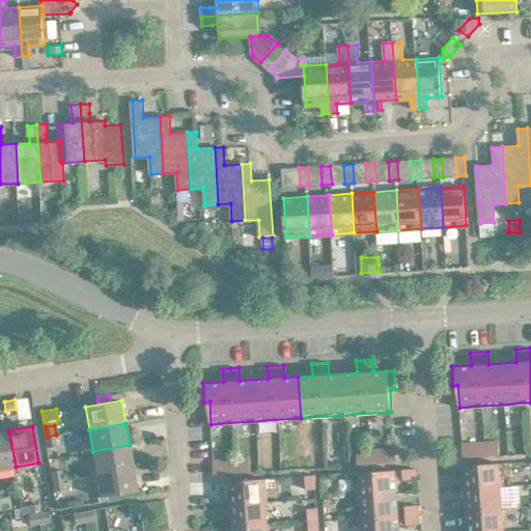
[(8,430),(0,431),(0,469),(16,467),(8,430)]
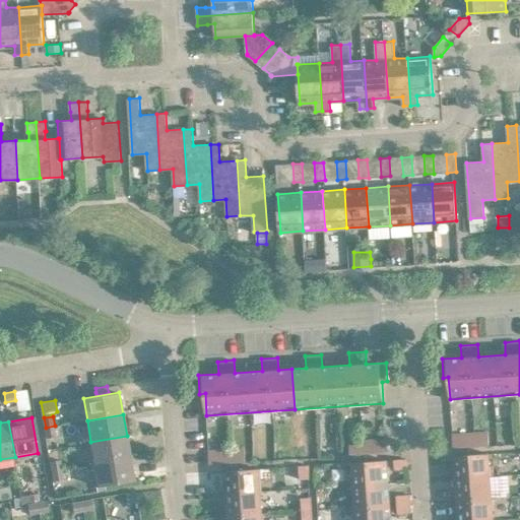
[(55,426),(46,428),(47,438),(56,436),(55,426)]
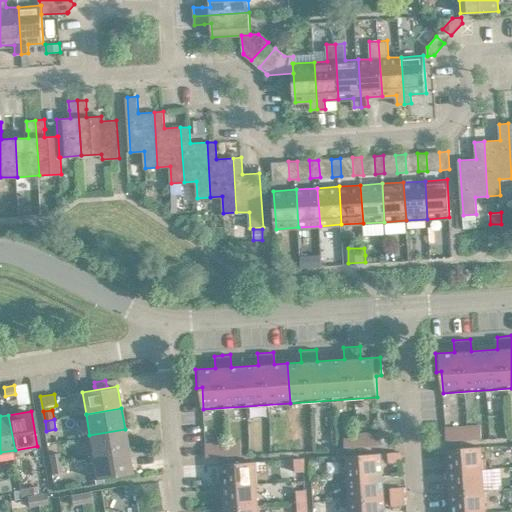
[(445,428),(446,440),(482,438),(481,425),(445,428)]
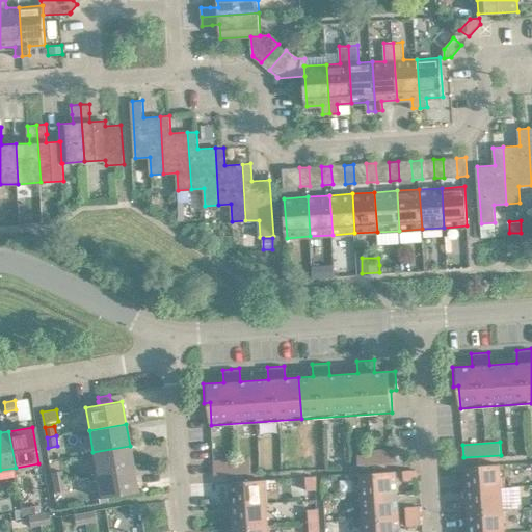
[(92,452),(97,474),(133,468),(130,446),(92,452)]
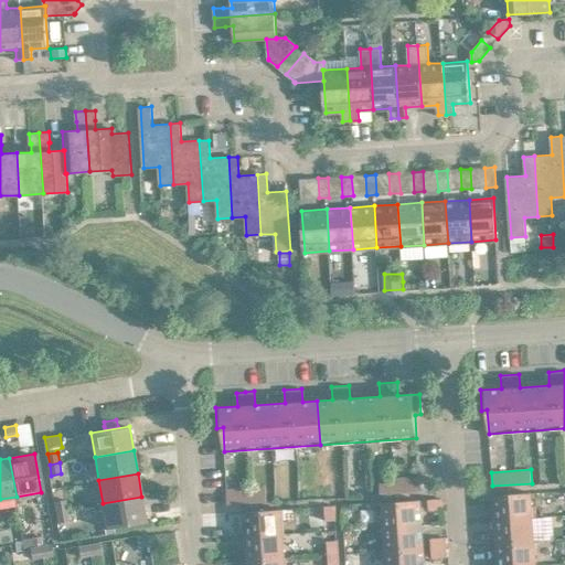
[(419,491),(419,479),(418,477),(380,479),(381,493),(419,491)]
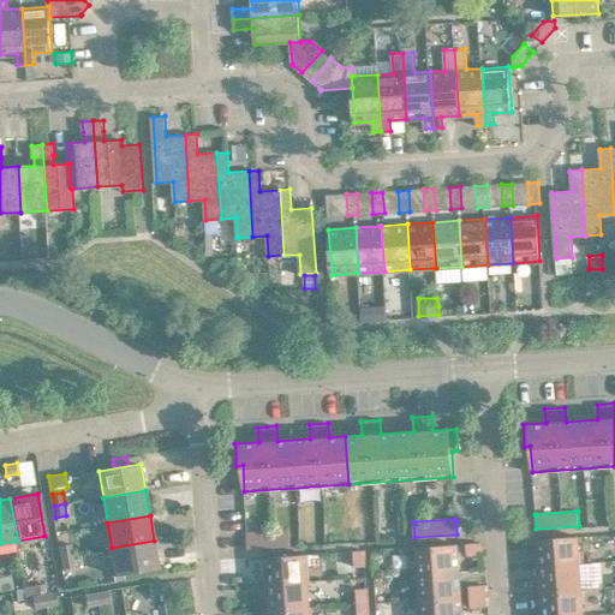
[(246,533),(248,548),(291,545),(290,530),(246,533)]
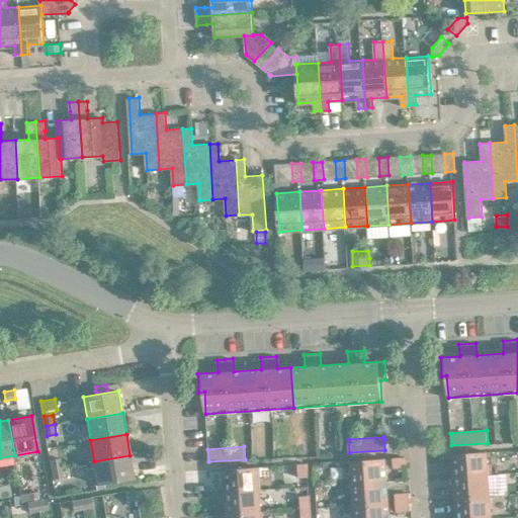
[(452,453),(453,477),(489,473),(487,451),(452,453)]
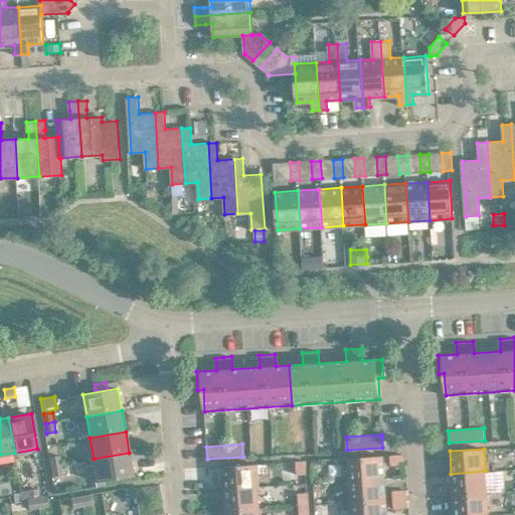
[(129,453),(94,459),(98,481),(133,475),(129,453)]
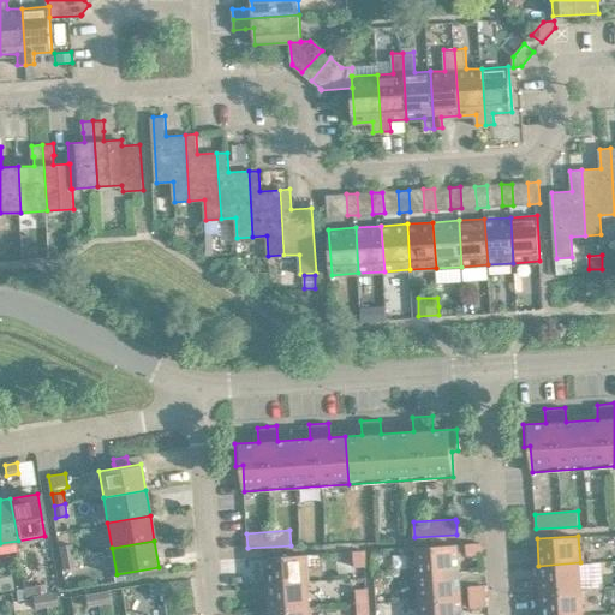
[(482,554),(482,542),(466,543),(467,554),(482,554)]
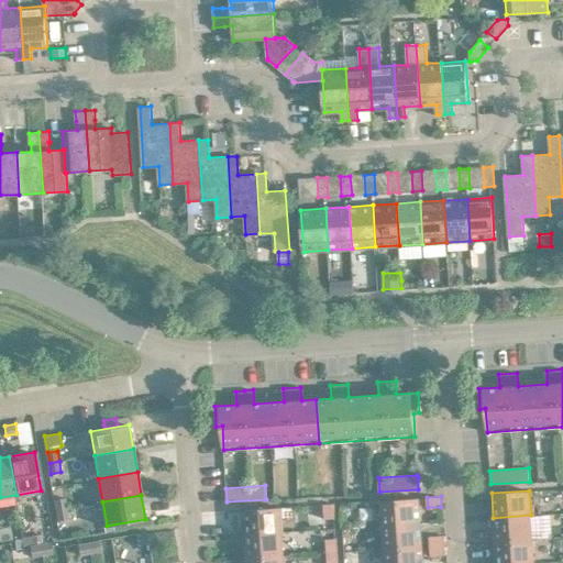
[(55,499),(57,510),(67,508),(65,497),(55,499)]
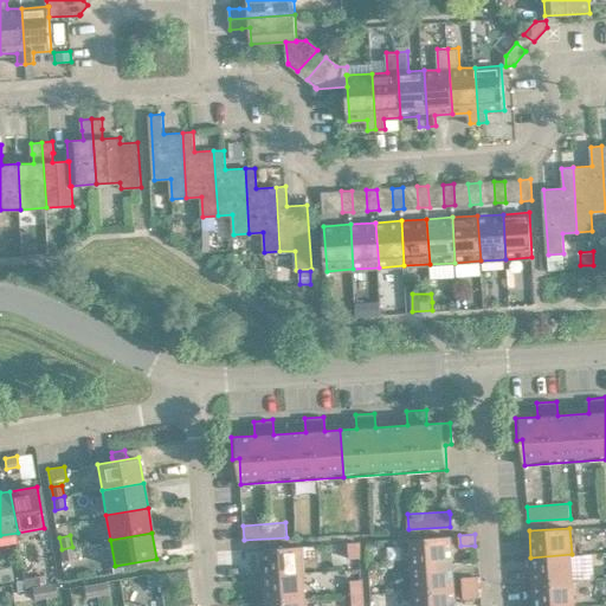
[(410,539),(412,565),(452,562),(451,536),(410,539)]
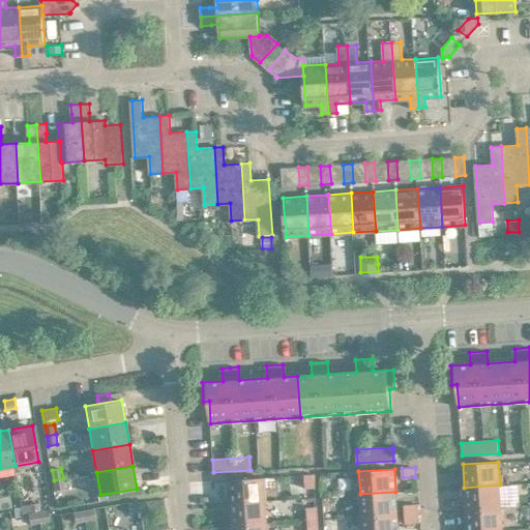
[(315,488),(314,474),(304,474),(305,488),(315,488)]
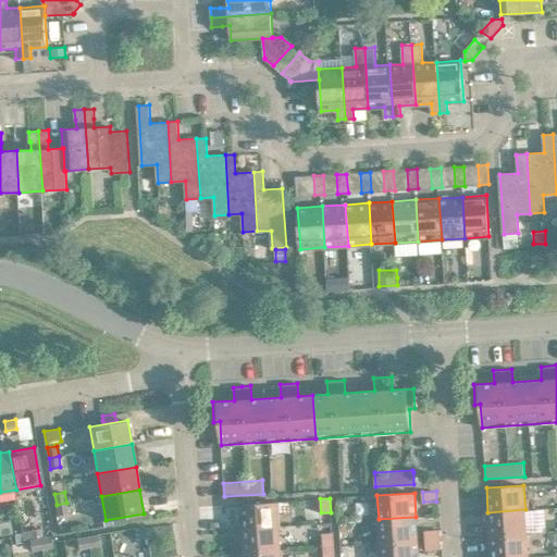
[(240,504),(242,529),(280,525),(277,502),(240,504)]
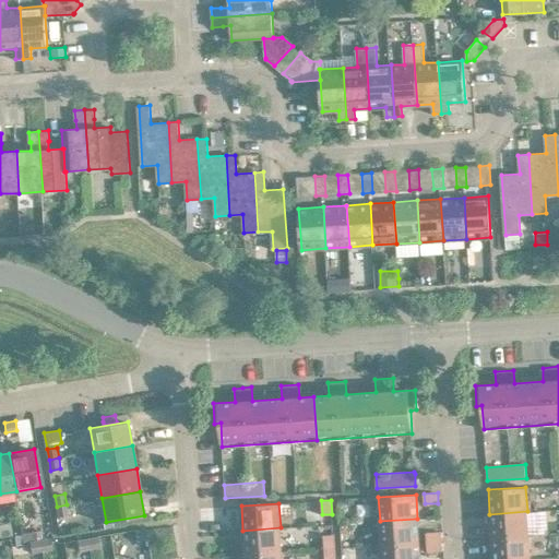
[(67,504),(57,507),(59,516),(69,515),(67,504)]
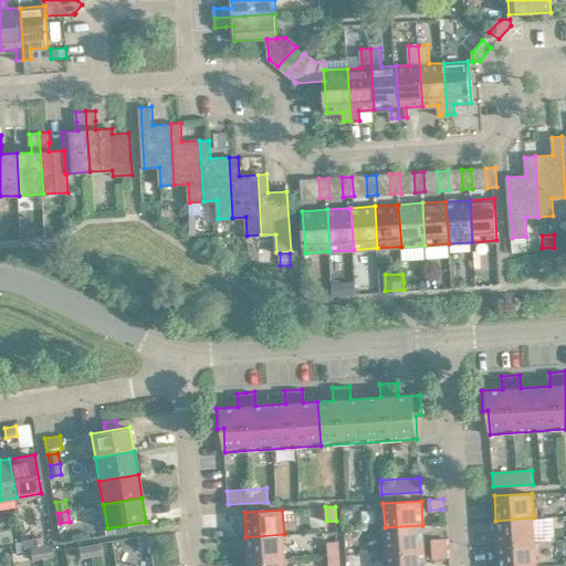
[(495,521),(496,544),(535,542),(534,517),(495,521)]
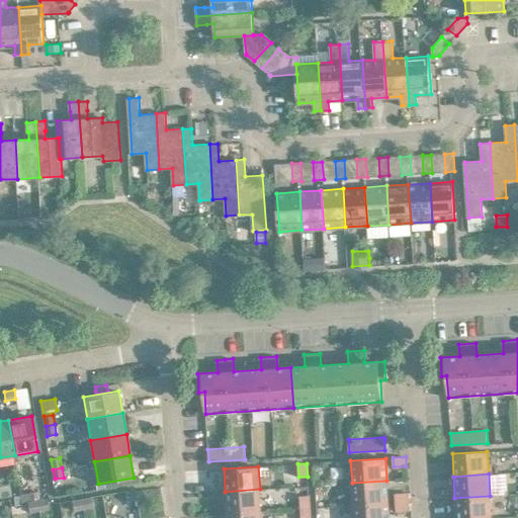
[(352,483),(353,505),(389,503),(386,481),(352,483)]
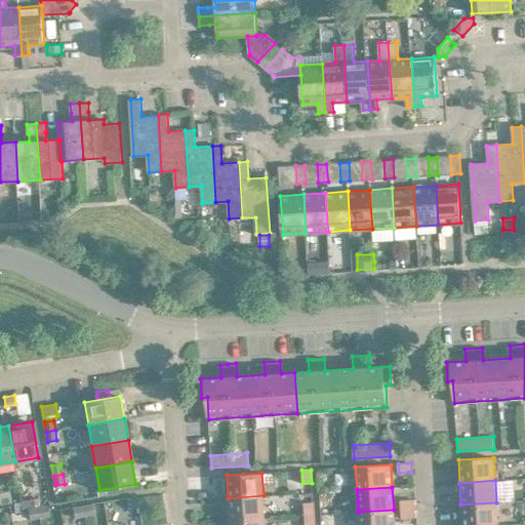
[(228,498),(230,520),(265,518),(264,495),(228,498)]
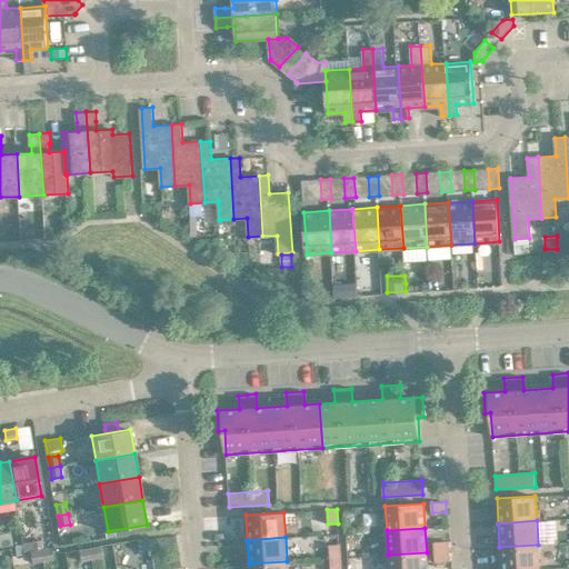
[(138,540),(140,550),(151,548),(149,538),(138,540)]
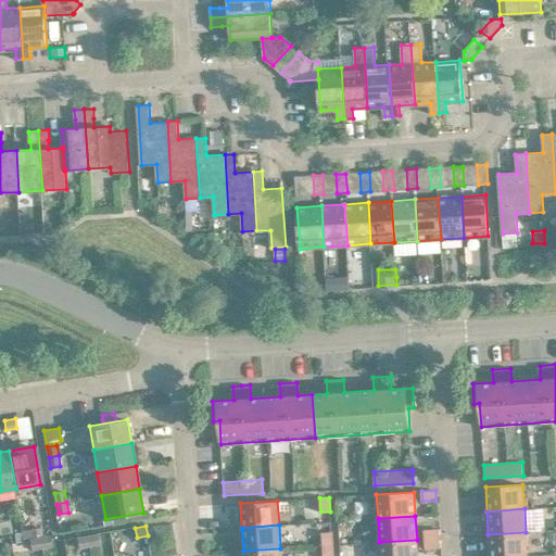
[(41,528),(28,530),(29,538),(42,536),(41,528)]
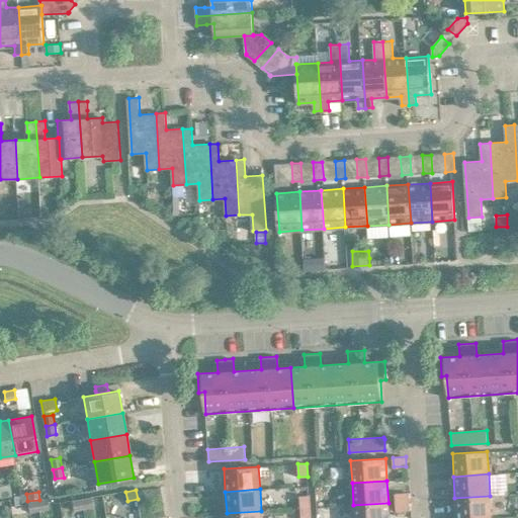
[(395,493),(396,502),(409,501),(408,492),(395,493)]
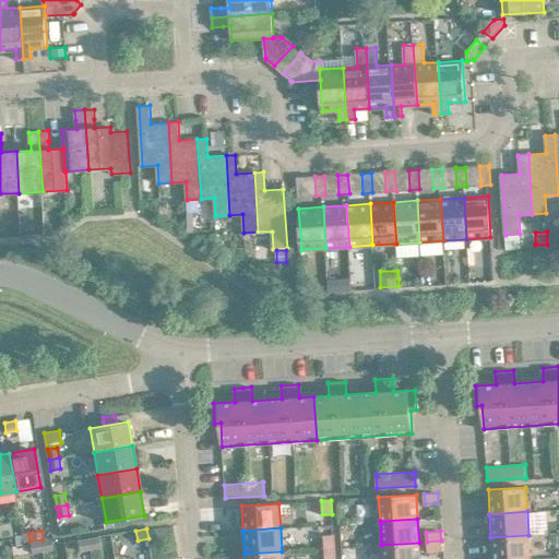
[(323,535),(324,548),(334,548),(334,534),(323,535)]
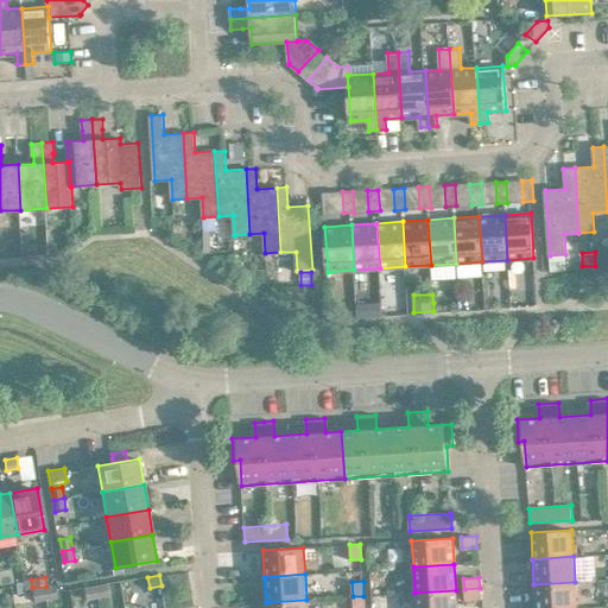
[(533,584),(534,607),(567,607),(577,607),(575,582),(533,584)]
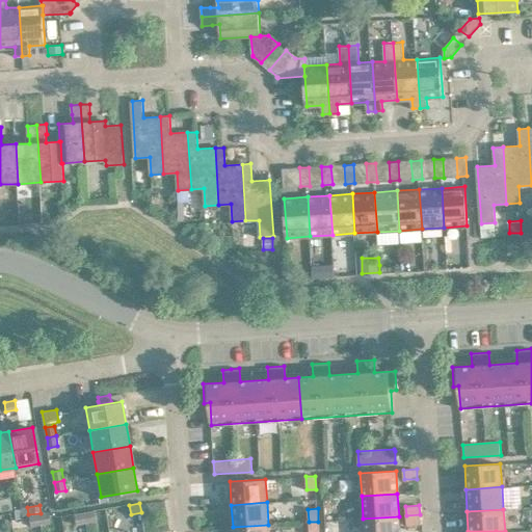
[(95,511),(84,512),(86,522),(96,521),(95,511)]
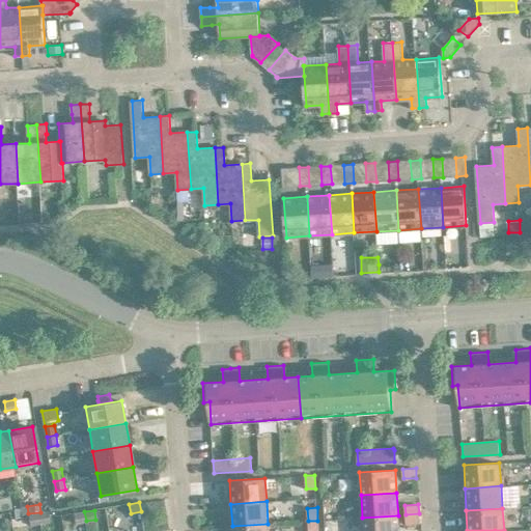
[(49,511),(39,513),(40,523),(51,521),(49,511)]
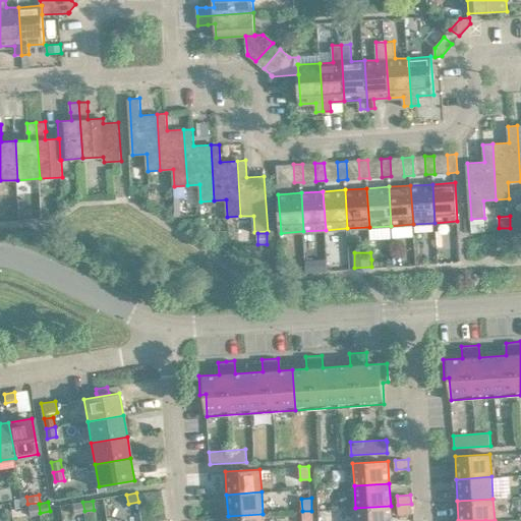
[(84,511),(82,502),(72,504),(74,513),(84,511)]
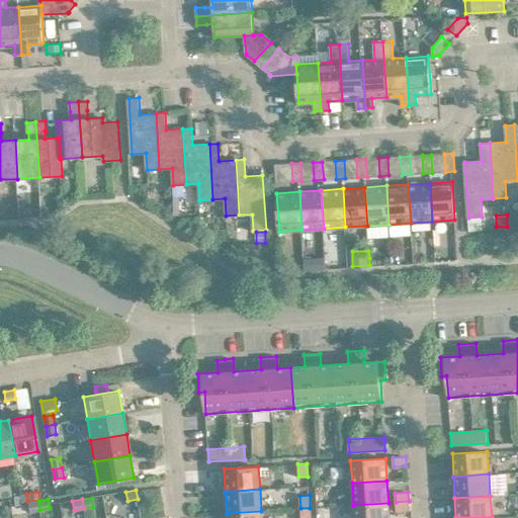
[(39,510),(38,501),(28,502),(30,512),(39,510)]
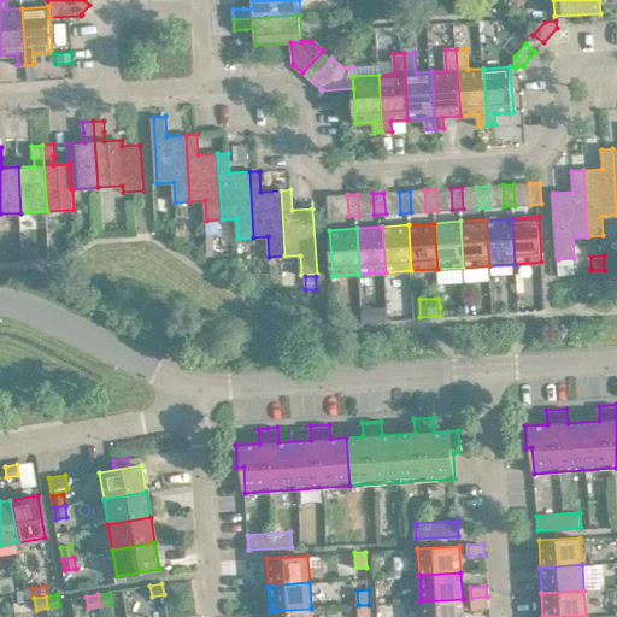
[(487,597),(471,598),(472,609),(487,607),(487,597)]
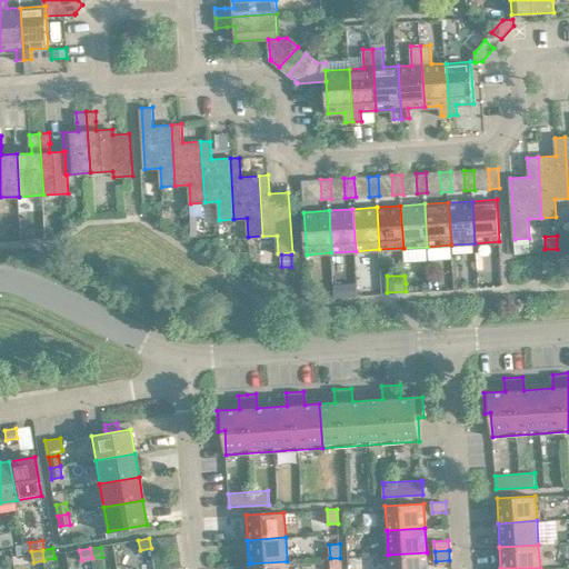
[(388,555),(389,568),(427,568),(427,552),(388,555)]
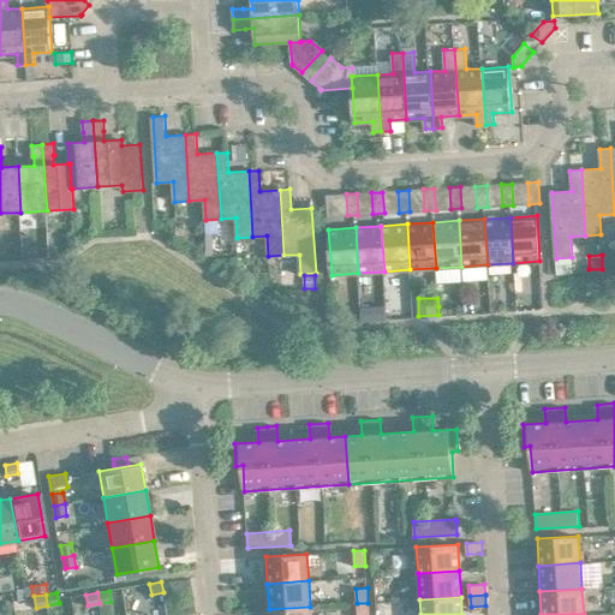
[(369,614),(368,603),(357,603),(357,614),(369,614)]
